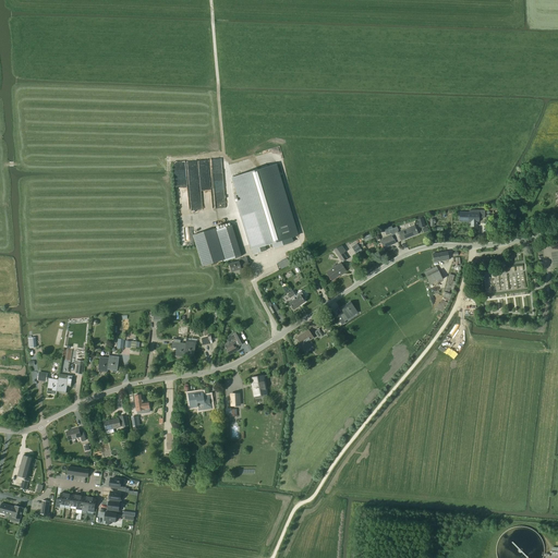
[(276,165),(233,178),(240,202),(238,202),(252,251),(253,254),(255,254),(266,251),(265,245),(271,243),(273,249),(293,242),(292,238),(298,235),(276,165)]
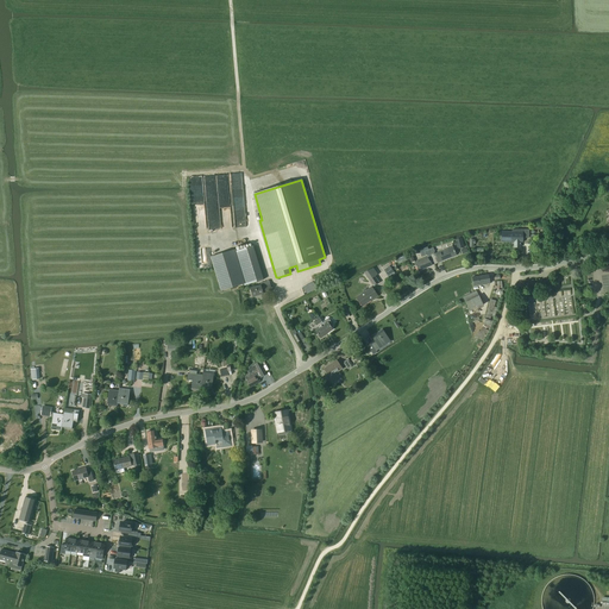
[(512,230),(512,232),(502,231),(502,243),(514,243),(514,248),(521,248),(521,243),(522,243),(522,238),(529,238),(529,230),(518,230),(512,230)]
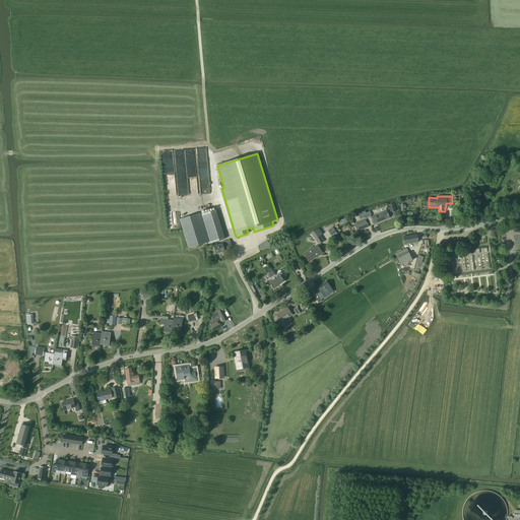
[(397,211),(394,203),(388,204),(389,206),(387,207),(388,210),(390,209),(391,213),(397,211)]
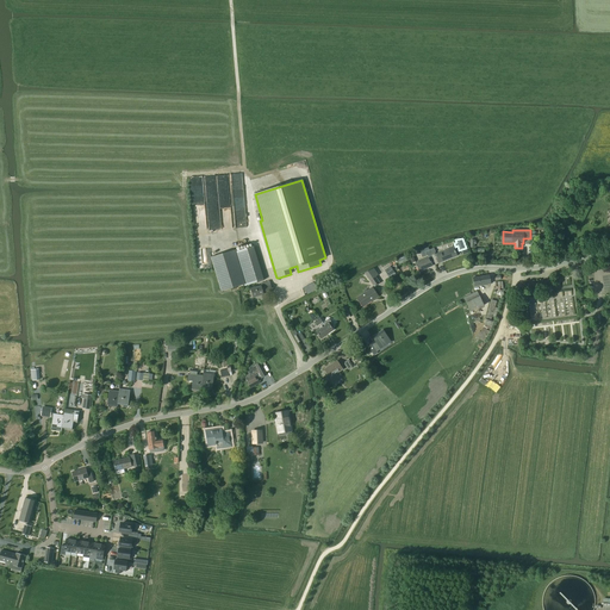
[(247,284),(244,285),(244,286),(265,280),(254,246),(236,251),(247,284)]
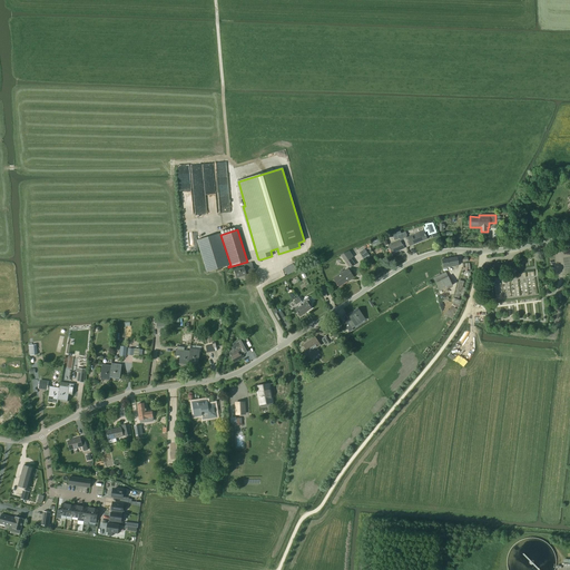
[(405,232),(402,234),(406,245),(408,247),(410,246),(410,245),(418,242),(418,243),(426,239),(425,236),(425,234),(424,235),(423,232),(406,238),(406,236),(405,232)]
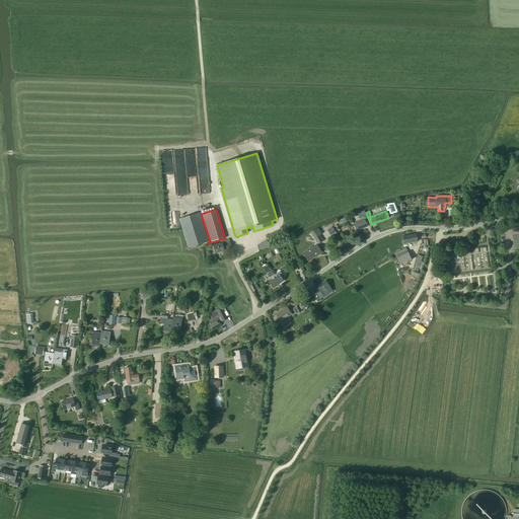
[(201,214),(201,213),(179,219),(182,228),(189,248),(198,245),(208,242),(210,241),(201,214)]
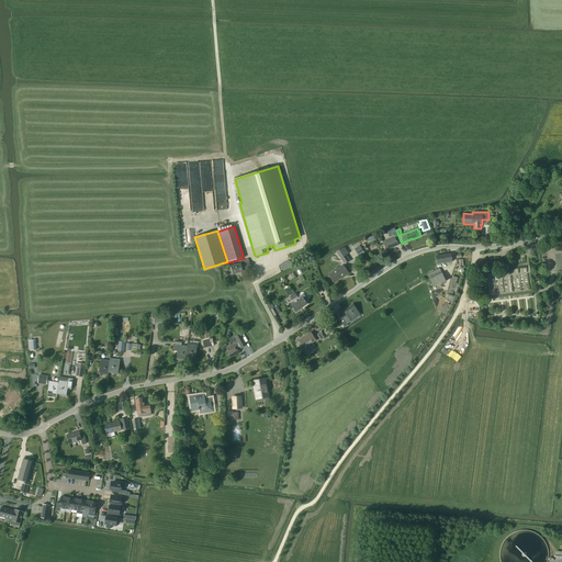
[(401,242),(396,231),(392,232),(393,236),(394,235),(395,237),(383,242),(385,249),(398,244),(397,243),(401,242)]
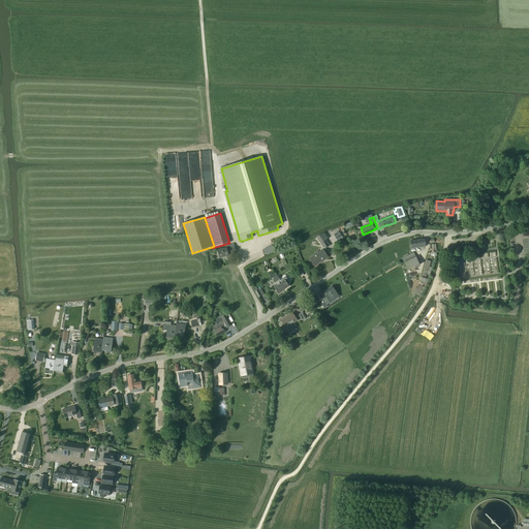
[(339,231),(334,235),(337,240),(342,236),(339,231)]
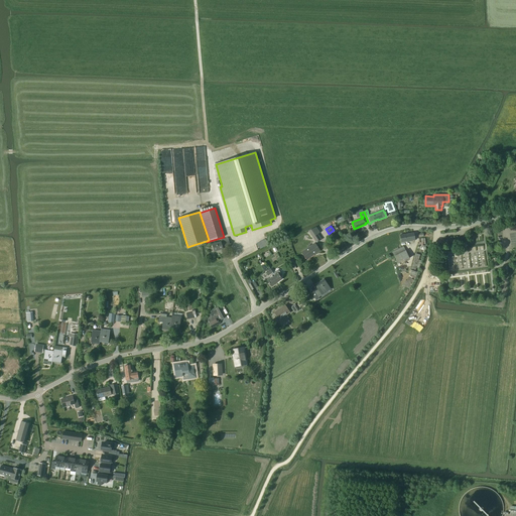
[(308,231),(312,237),(316,243),(321,239),(317,234),(320,233),(316,228),(308,231)]
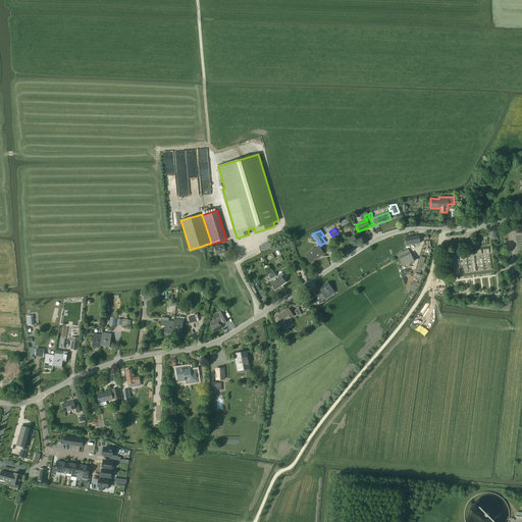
[(406,245),(420,243),(419,236),(405,238),(406,245)]
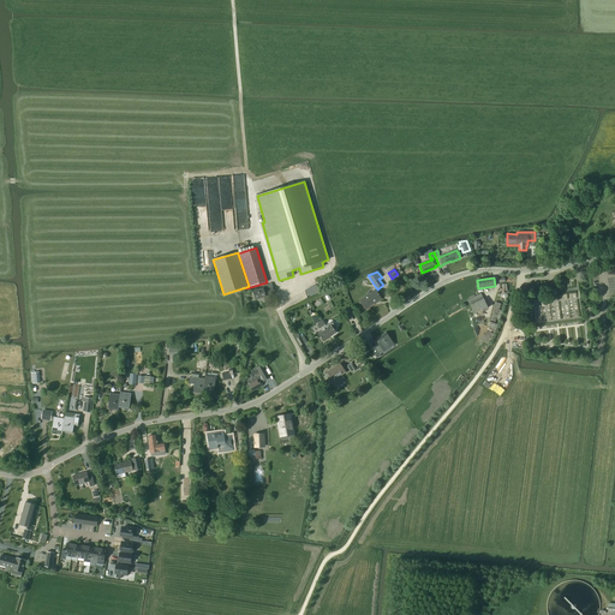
[(263,288),(254,291),(256,300),(266,297),(266,296),(275,293),(273,287),(272,284),(263,286),(263,288)]
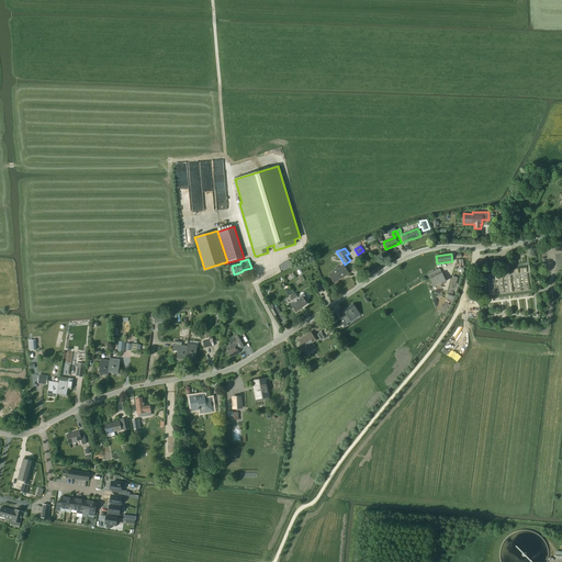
[(492,270),(492,268),(501,266),(505,266),(504,259),(501,260),(501,259),(491,260),(491,261),(485,261),(486,268),(486,270),(492,270)]
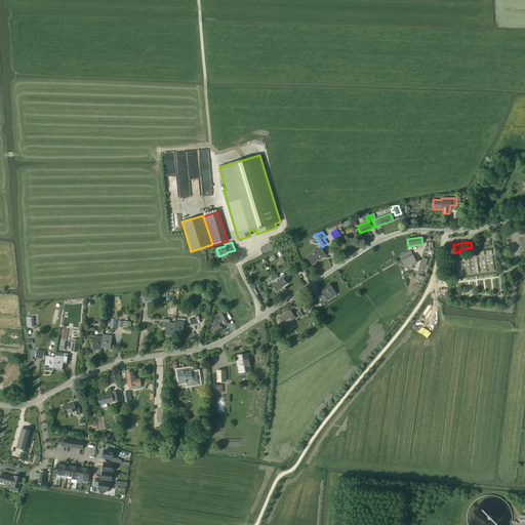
[(326,255),(320,247),(307,256),(313,265),(326,255)]
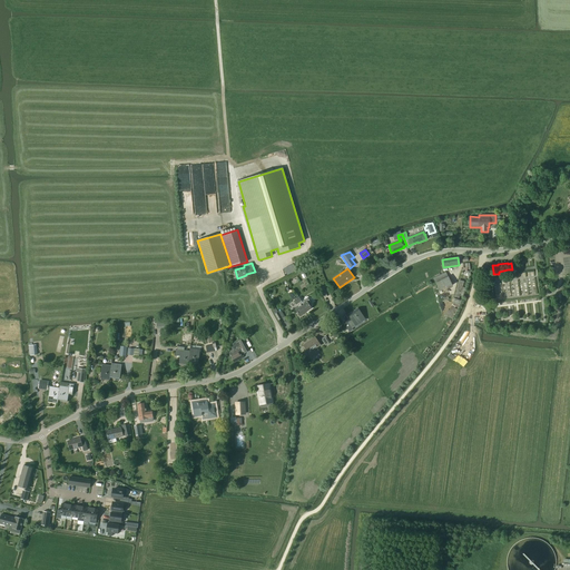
[(440,292),(452,285),(446,272),(443,274),(433,278),(440,292)]
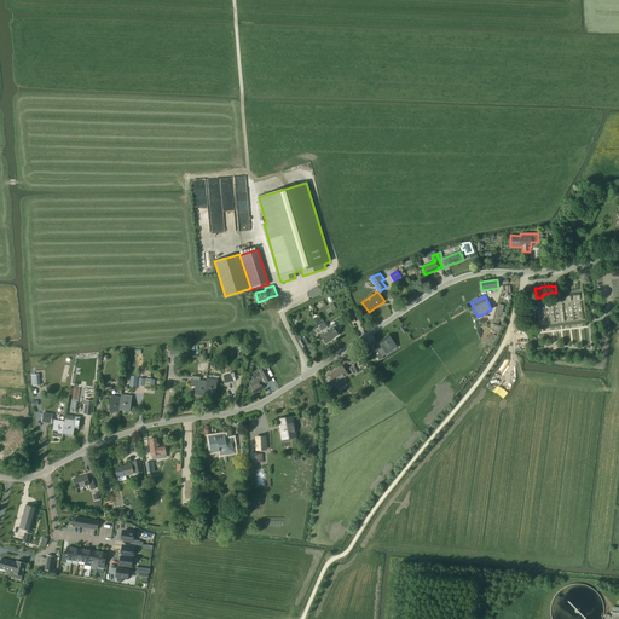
[(504,306),(498,304),(493,322),(498,324),(499,322),(503,323),(505,313),(503,312),(504,306)]
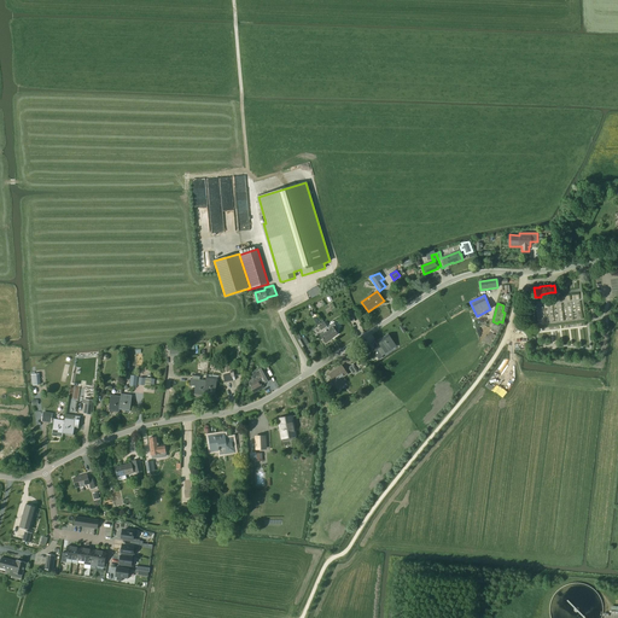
[(497,324),(493,321),(491,324),(489,330),(490,331),(487,337),(485,336),(483,342),(491,347),(496,337),(501,326),(497,324)]
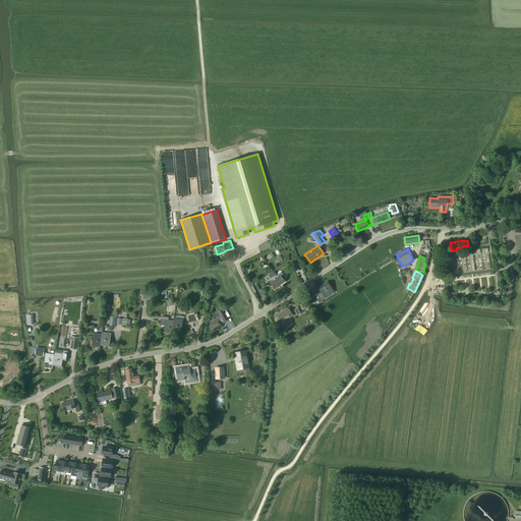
[(276,279),(280,285),(281,285),(285,282),(284,280),(285,279),(285,277),(282,273),(281,273),(278,275),(277,277),(278,278),(276,279)]
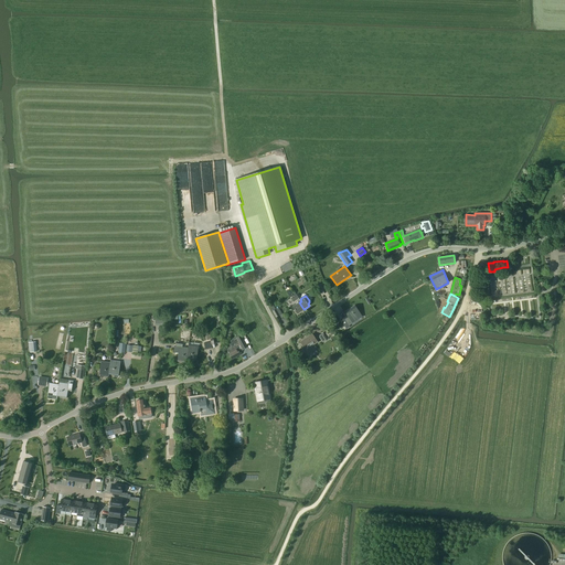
[(302,310),(304,309),(299,302),(292,307),(297,313),(302,310)]
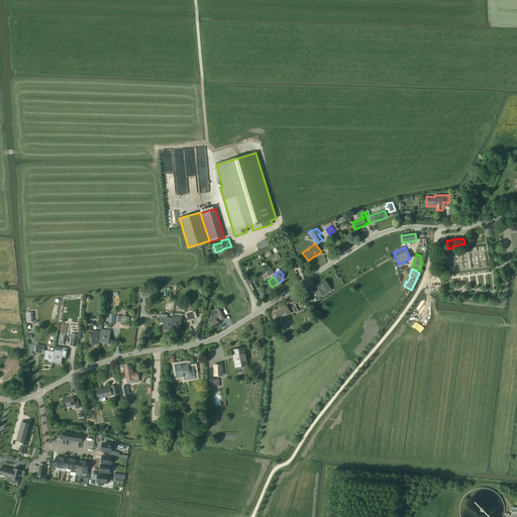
[(319,290),(312,294),(317,301),(320,299),(319,298),(323,296),(331,290),(324,280),(316,286),(318,288),(319,290)]
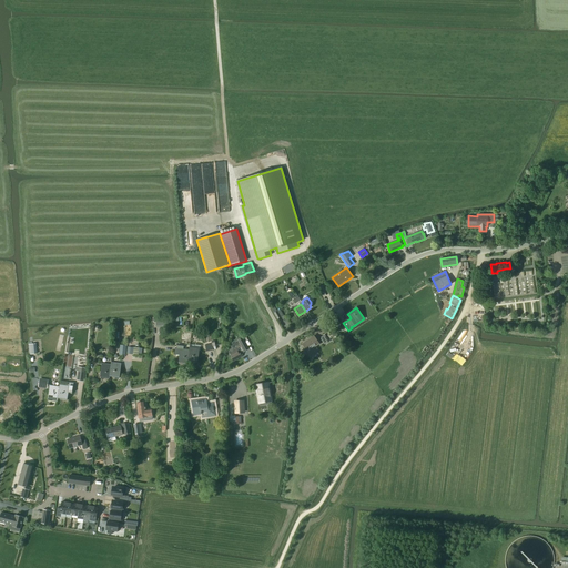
[(155,317),(156,327),(168,327),(166,316),(155,317)]
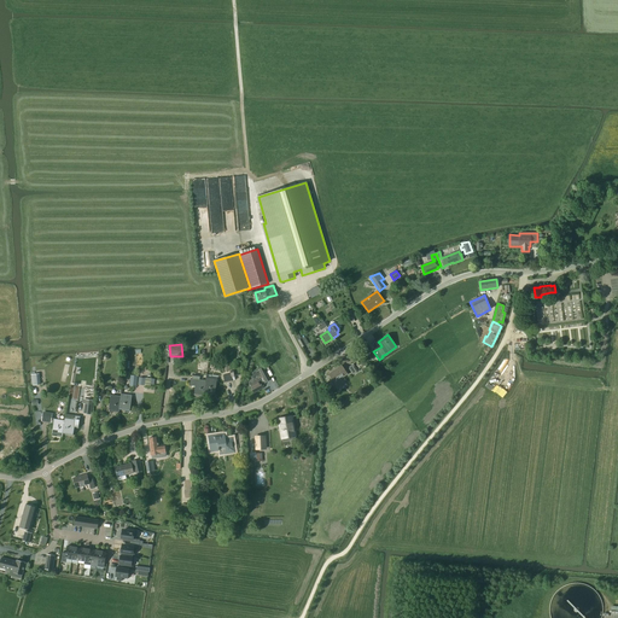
[(354,365),(348,367),(353,375),(359,372),(354,365)]
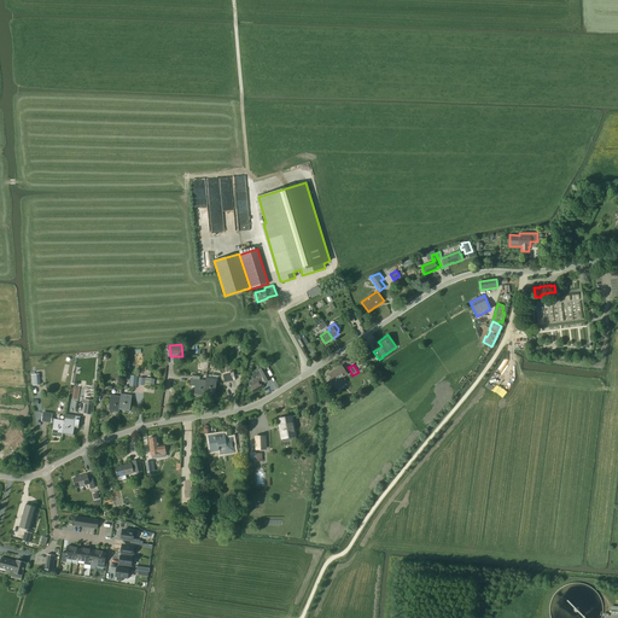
[(249,383),(251,386),(250,386),(254,394),(263,389),(262,385),(263,384),(270,380),(268,375),(269,374),(267,372),(263,366),(258,369),(261,375),(249,383)]
